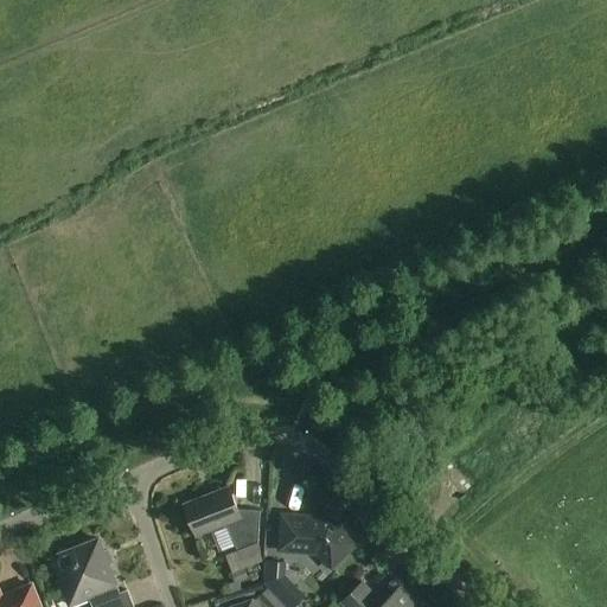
[(238,510),(229,487),(185,505),(197,537),(228,525),(244,569),(266,561),(259,543),(261,511),(238,510)]
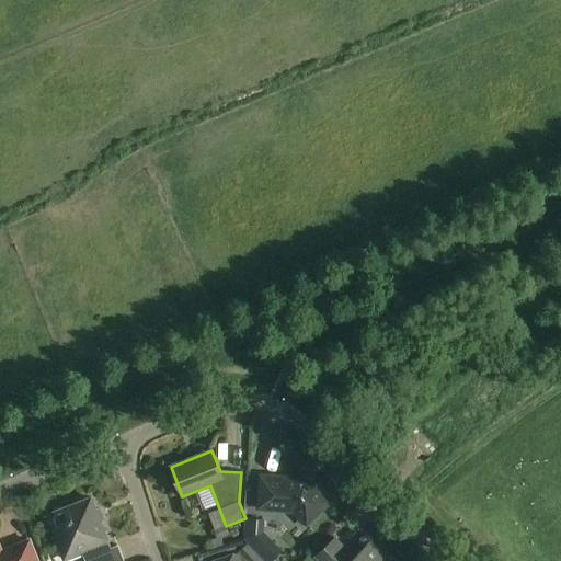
[(309,480),(261,477),(259,510),(294,512),(308,526),(331,502),(309,480)]
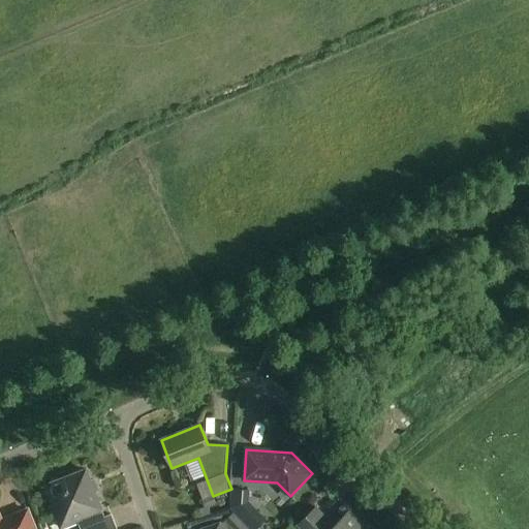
[(91,481),(87,470),(48,486),(55,505),(53,506),(61,528),(79,522),(81,528),(84,528),(86,528),(117,528),(112,515),(105,518),(95,492),(98,491),(94,480),(91,481)]
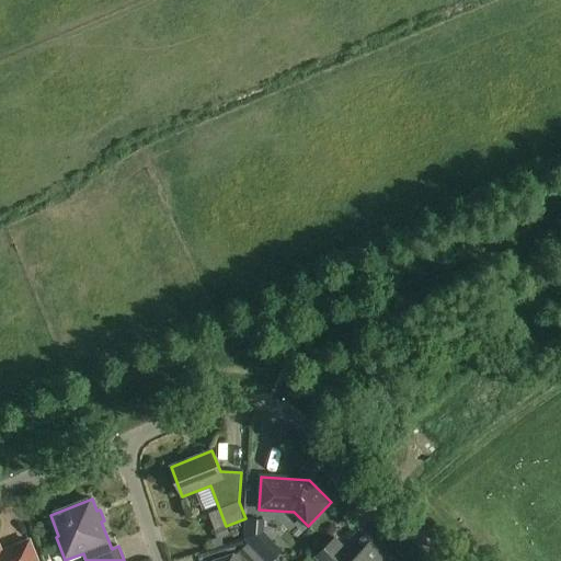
[(248,519),(247,539),(266,533),(266,521),(248,519)]
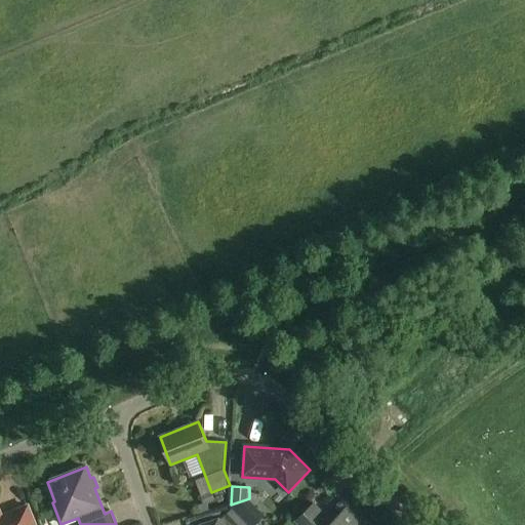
[(332,522),(314,503),(296,522),(298,524),(357,524),(361,521),(348,508),(332,522)]
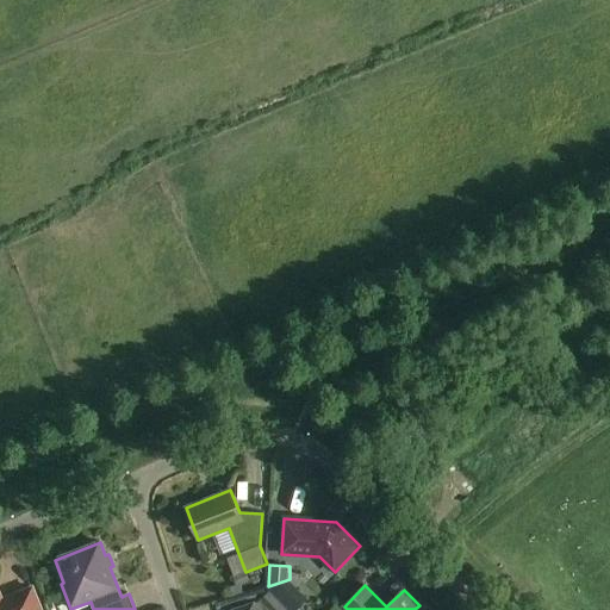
[(2,601),(0,595),(0,609),(41,609),(32,589),(2,601)]
